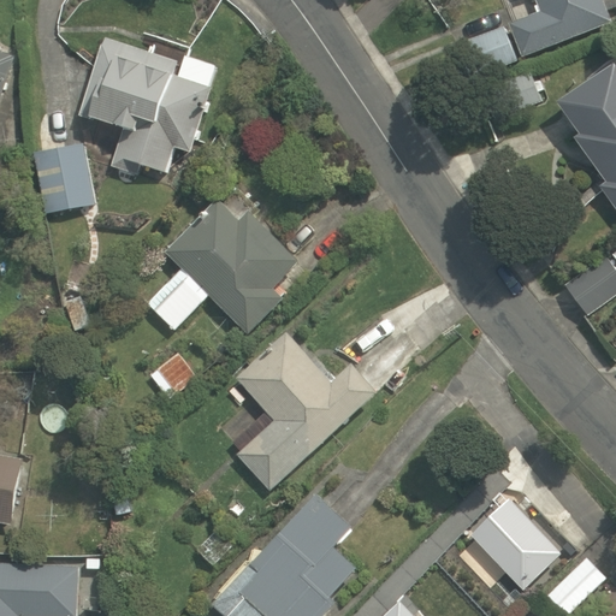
[(615,0),(532,0),(537,10),(466,42),(481,78),(615,18),(615,0)]
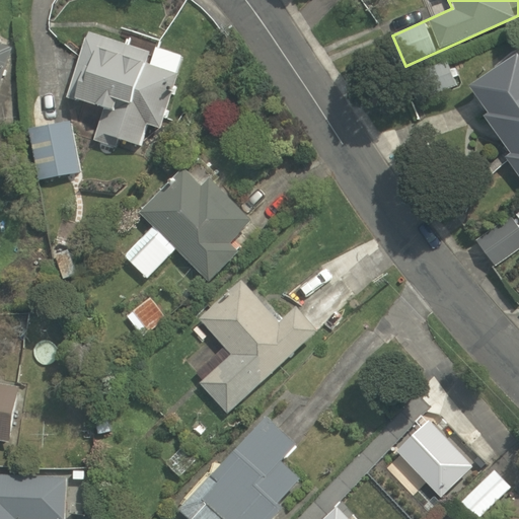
[(88,30),(68,98),(107,109),(97,143),(120,150),(124,140),(143,146),(150,123),(162,126),(184,54),(158,46),(161,34),(123,23),(118,40),(88,30)]
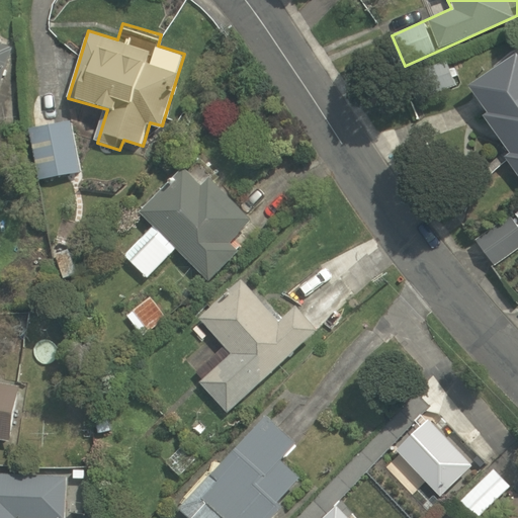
[(0,78),(10,47),(0,42),(0,78)]
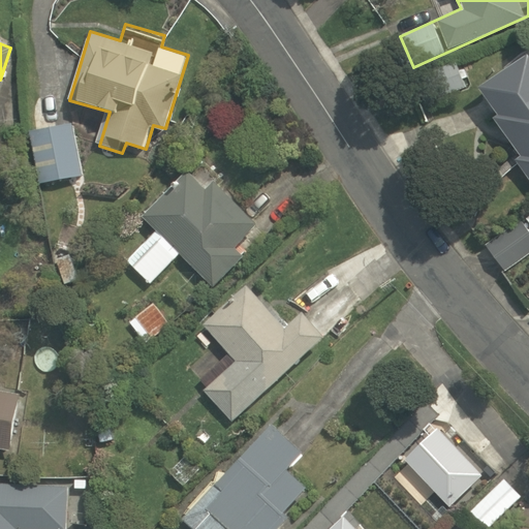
[(520,155),(515,159),(528,179),(528,55),(484,88),(502,115),(496,120),(520,155)]
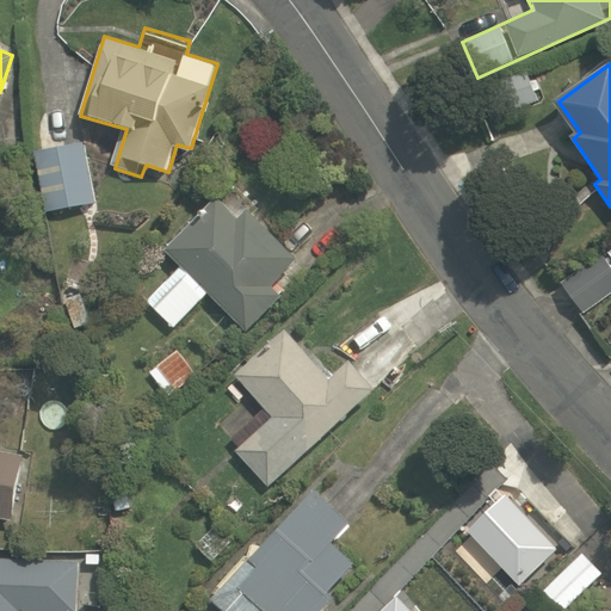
[(483,91),(497,117),(539,97),(526,69),(483,91)]
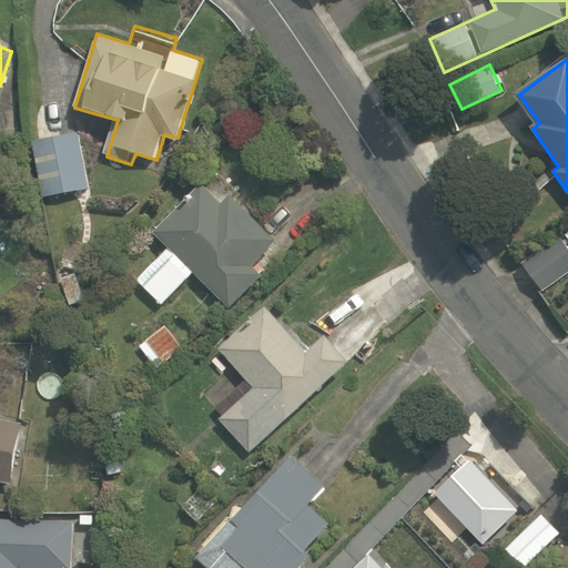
[(81,134),(37,141),(44,196),(89,190),(81,134)]
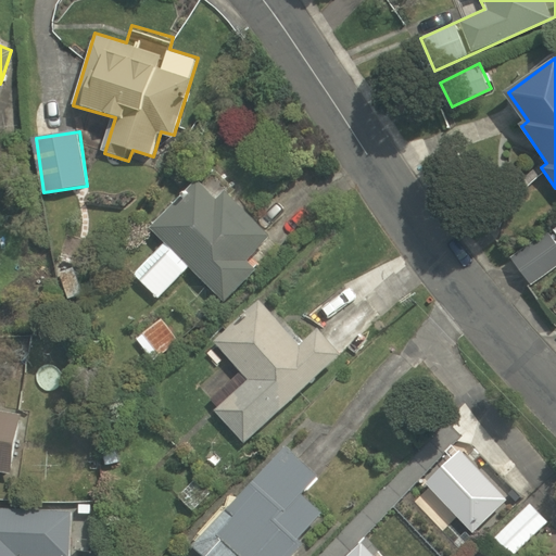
[(164,241),(134,272),(160,298),(190,267),(226,303),(261,268),(251,258),(278,231),(211,164),(187,188),(184,185),(146,223),(164,241)]
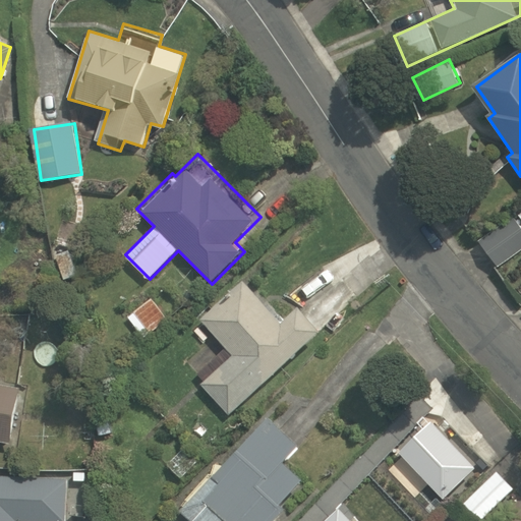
[(482,242),(498,267),(520,251),(520,224),(518,220),(482,242)]
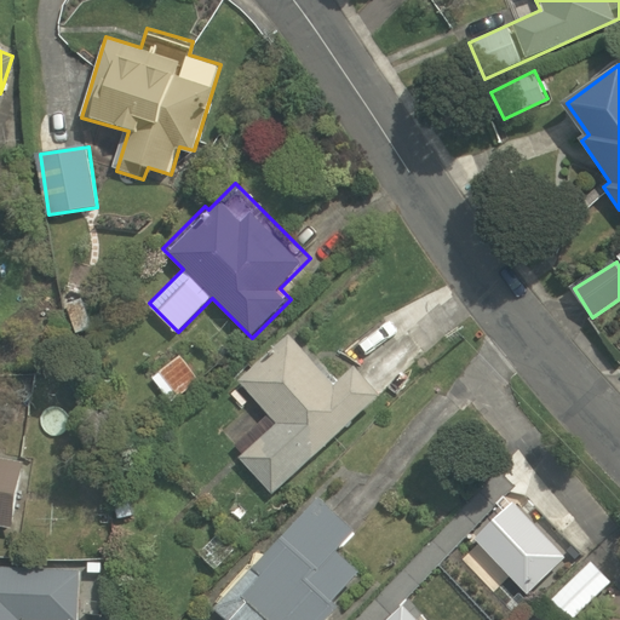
[(239,379),(275,422),(239,453),(271,492),(385,394),(360,365),(337,384),(328,374),(292,333),(239,379)]
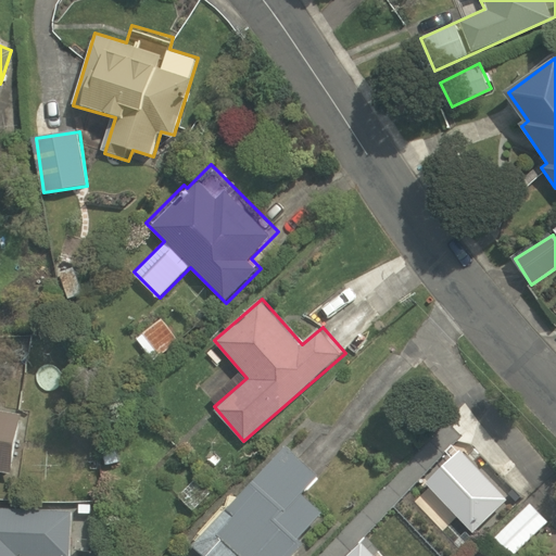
[(159,315),(134,336),(154,361),(179,339),(159,315)]
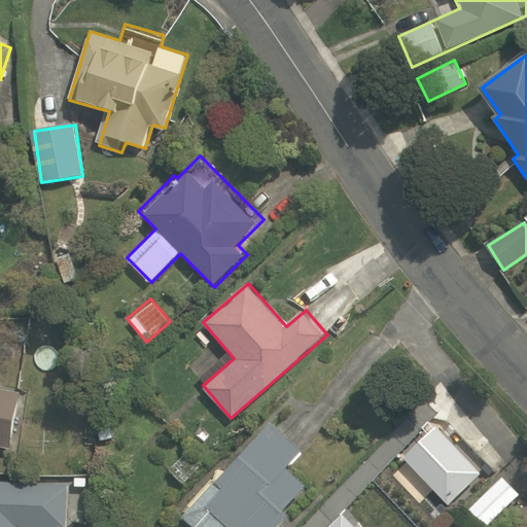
[(22,387),(0,382),(0,446),(10,448),(22,387)]
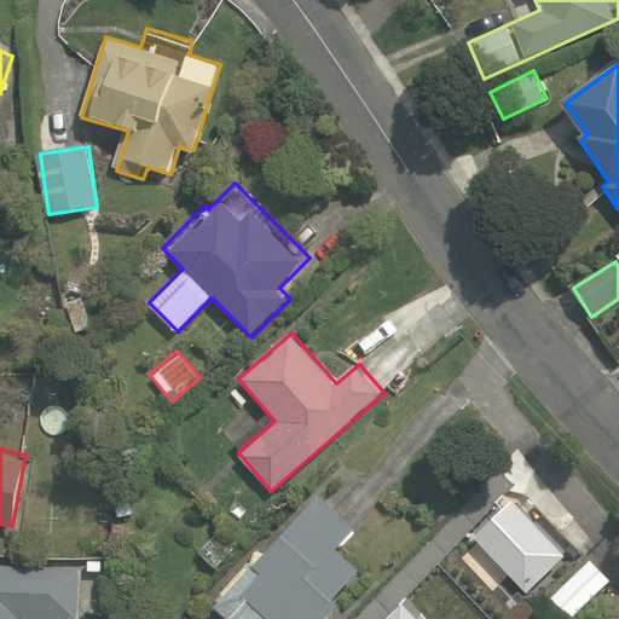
[(233,618),(329,618),(327,617),(341,601),(336,597),(362,570),(341,550),(347,544),(343,542),(358,527),(324,495),(220,606),(233,618)]
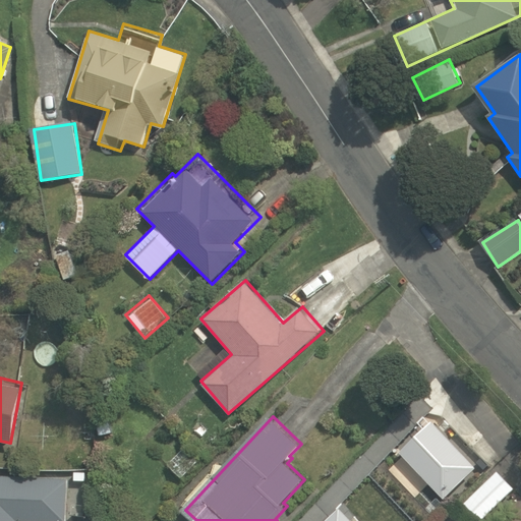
[(0,475),(0,520),(18,520),(19,520),(36,520),(63,520),(67,481),(0,475)]
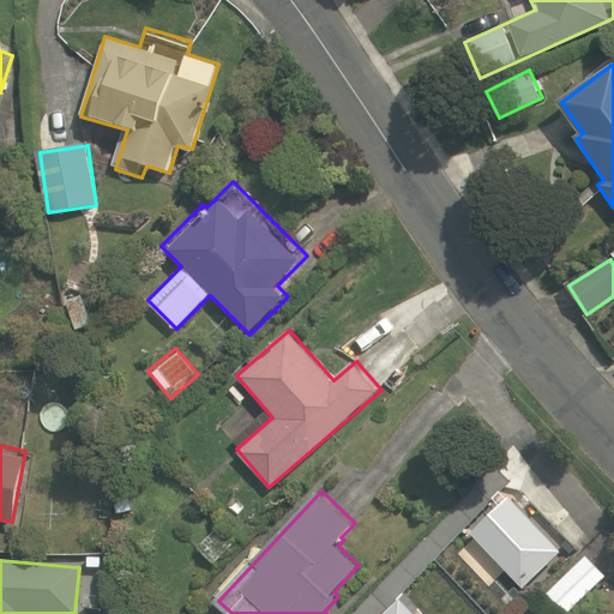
[(443,613),(445,612),(409,579),(377,613),(443,613)]
